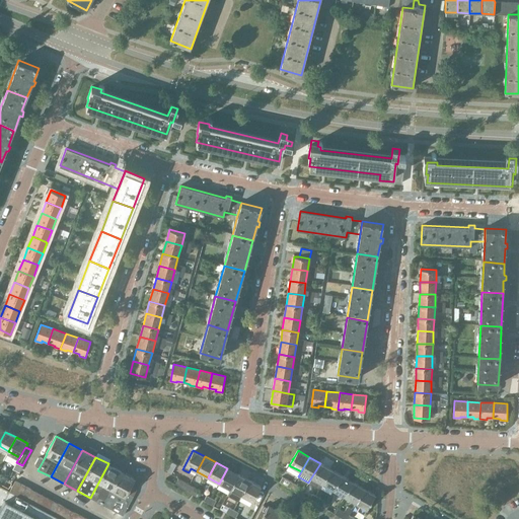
[(122,470),(108,463),(90,498),(103,505),(122,470)]
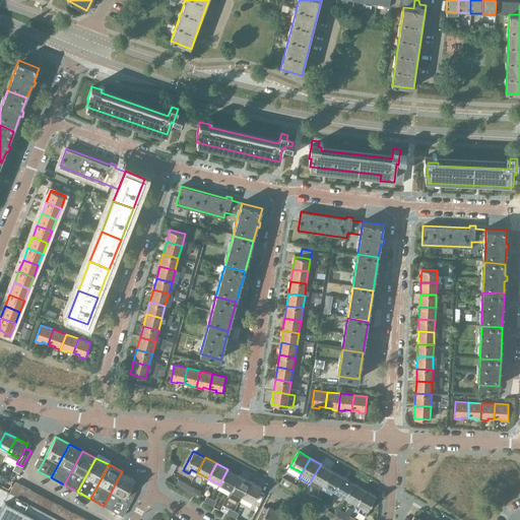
[(312,478),(323,484),(331,470),(321,464),(312,478)]
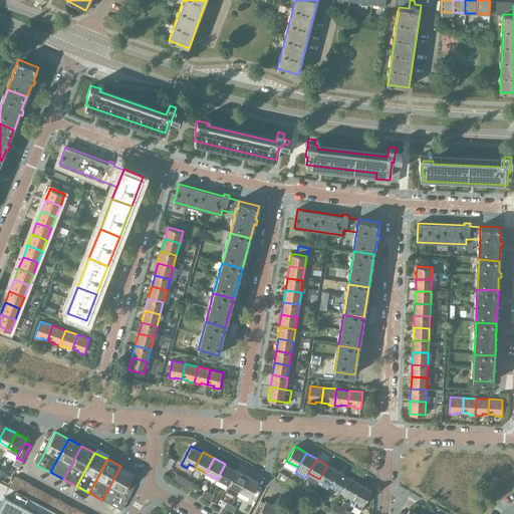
[(217,479),(228,484),(236,470),(225,464),(217,479)]
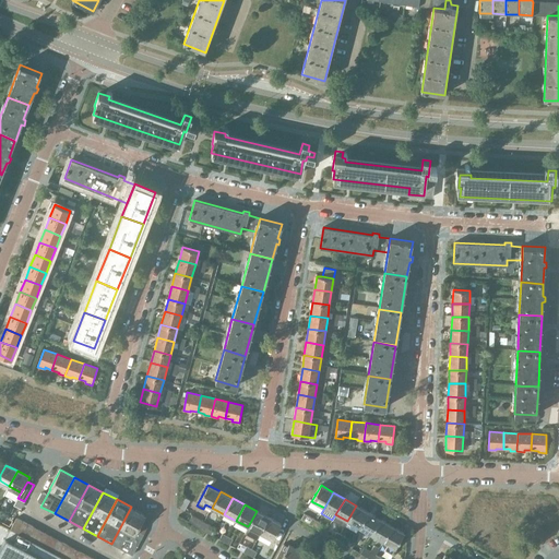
[(359,528),(368,512),(356,506),(347,521),(359,528)]
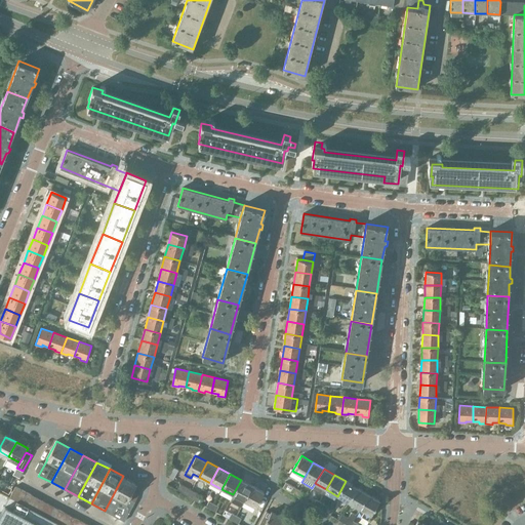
[(131,494),(131,493),(136,484),(123,476),(105,511),(118,518),(124,521),(135,501),(129,498),(131,494)]
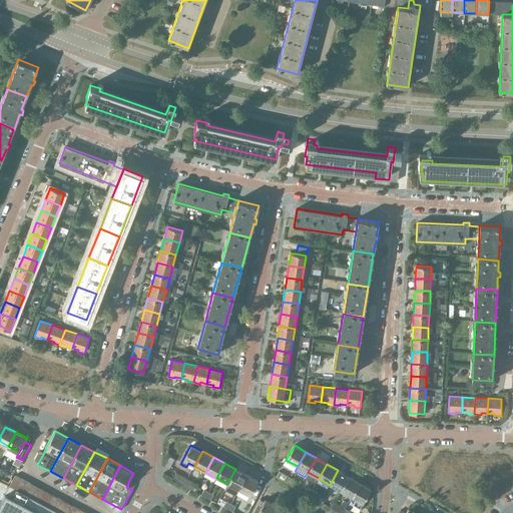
[(238,489),(246,475),(235,469),(227,483),(238,489)]
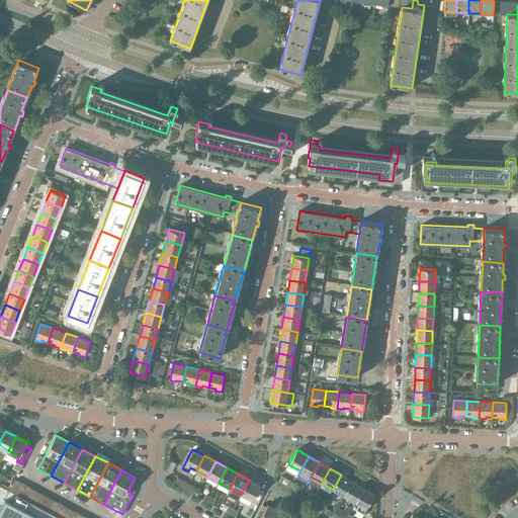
[(333,490),(344,496),(352,481),(341,475),(333,490)]
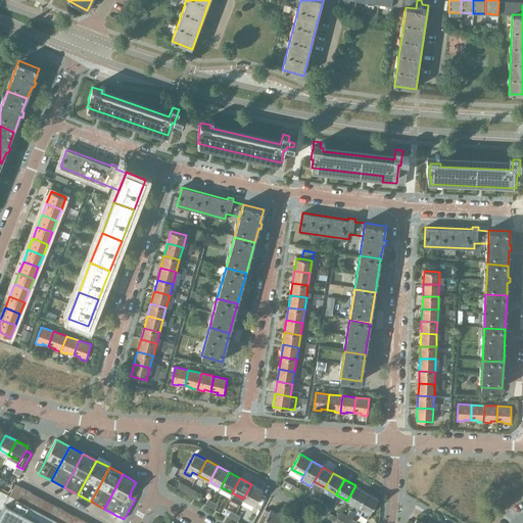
[(296,487),(285,481),(282,486),(293,492),(296,487)]
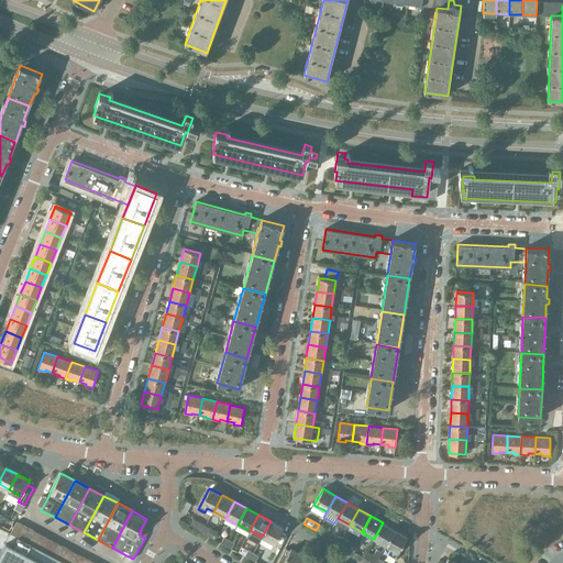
[(189,527),(201,533),(206,526),(194,519),(189,527)]
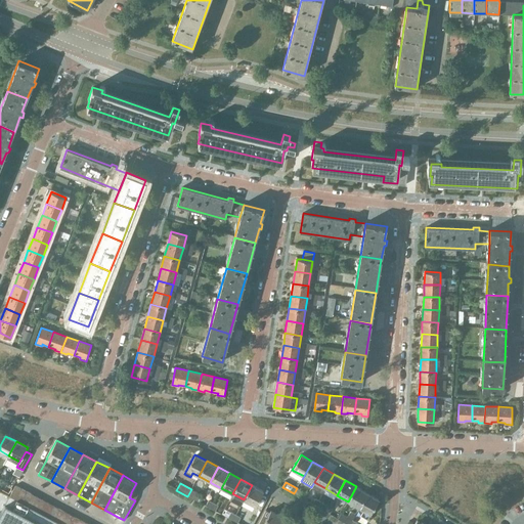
[(9,496),(15,499),(22,488),(15,485),(9,496)]
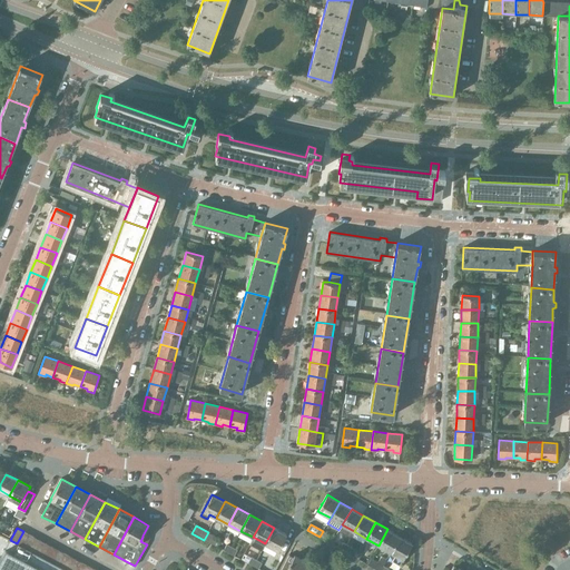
[(286,534),(274,528),(265,543),(277,550),(286,534)]
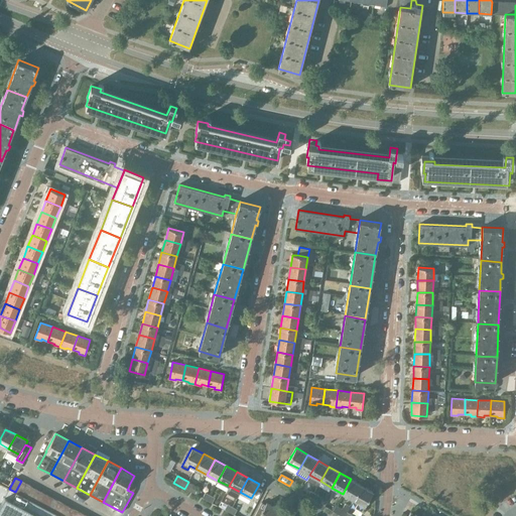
[(343,494),(354,500),(362,486),(351,479),(343,494)]
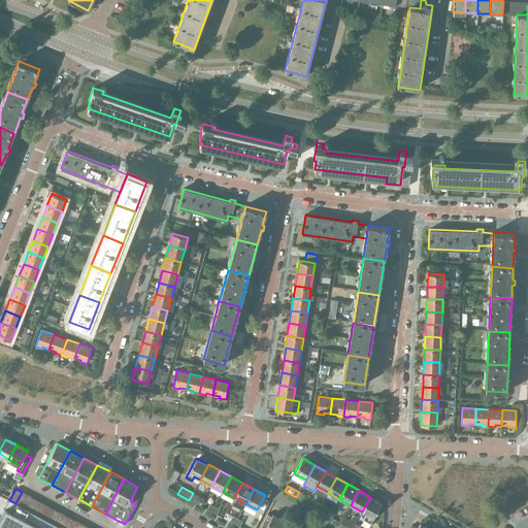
[(22,492),(15,503),(22,506),(27,495),(22,492)]
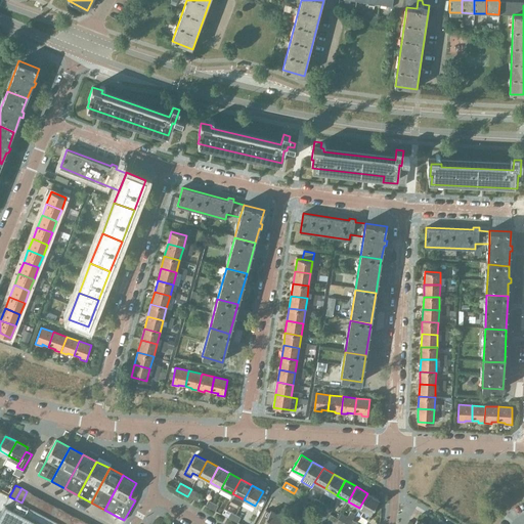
[(302,491),(297,488),(294,493),(299,496),(302,491)]
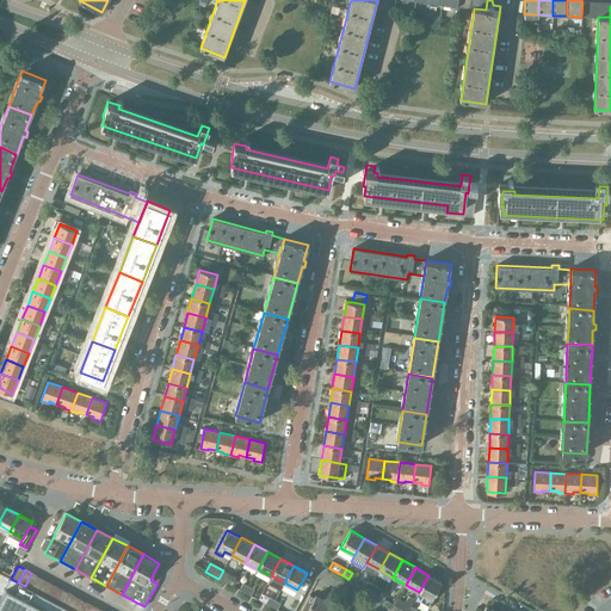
[(37,576),(31,573),(25,586),(31,588),(37,576)]
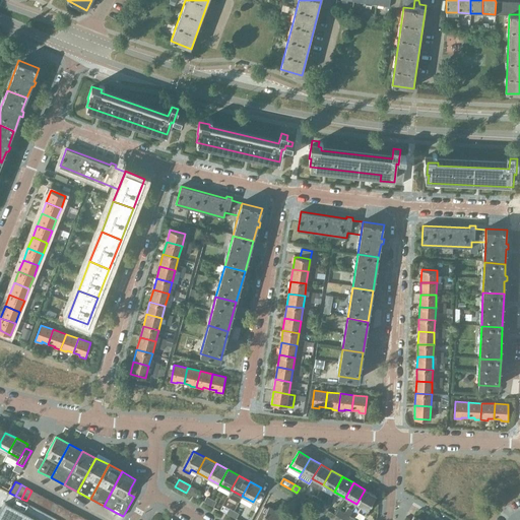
[(365,490),(356,504),(354,506),(360,512),(365,515),(368,510),(371,505),(372,505),(373,503),(372,503),(376,496),(365,490)]
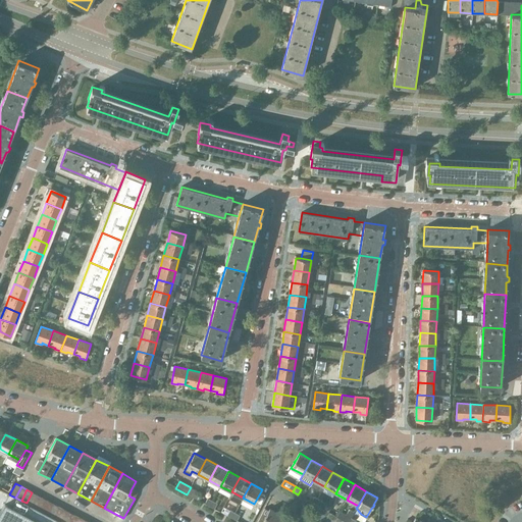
[(32,492),(27,503),(32,506),(38,496),(32,492)]
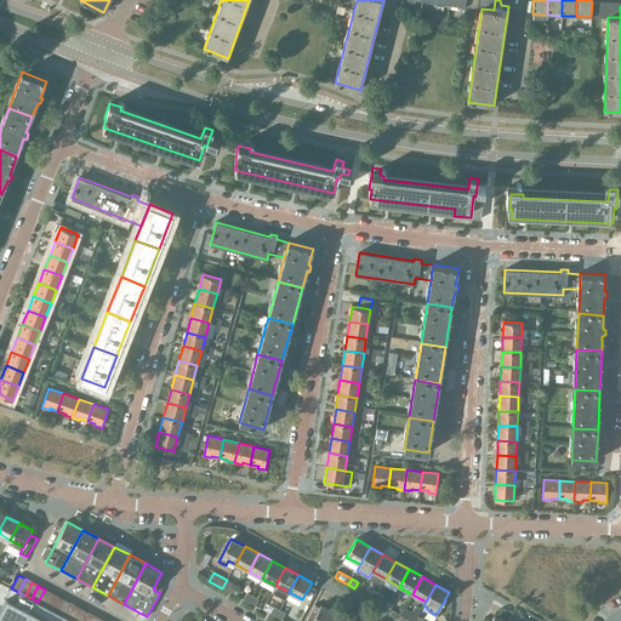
[(38,602),(44,605),(51,593),(45,590),(38,602)]
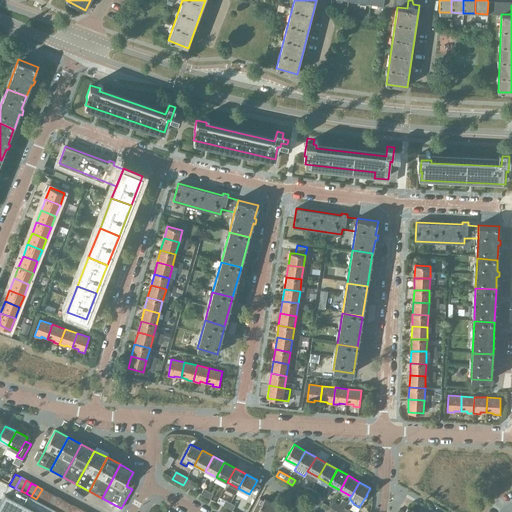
[(306,493),(311,496),(314,491),(309,488),(306,493)]
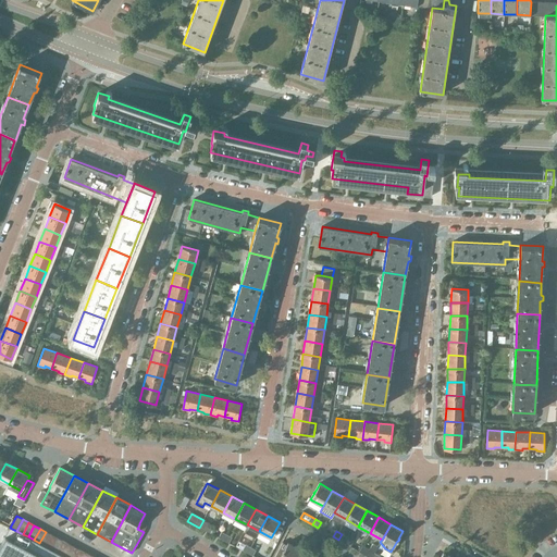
[(0,556),(65,556),(63,555),(57,553),(51,549),(46,546),(39,543),(34,540),(28,537),(22,534),(17,532),(13,541),(5,536),(0,546),(0,556)]
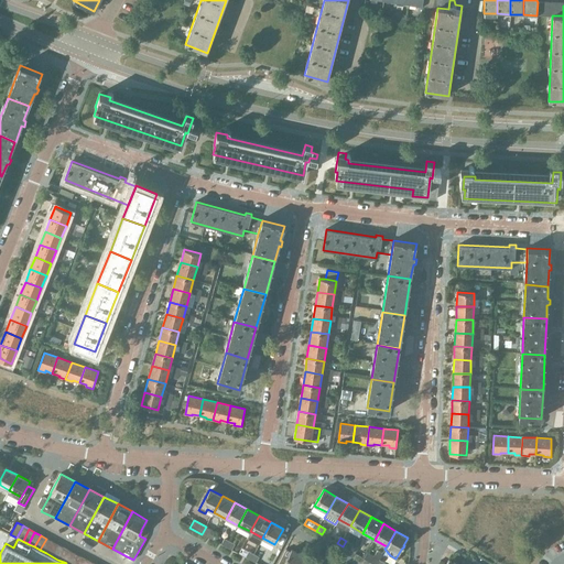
[(46,539),(40,550),(46,553),(52,541),(46,539)]
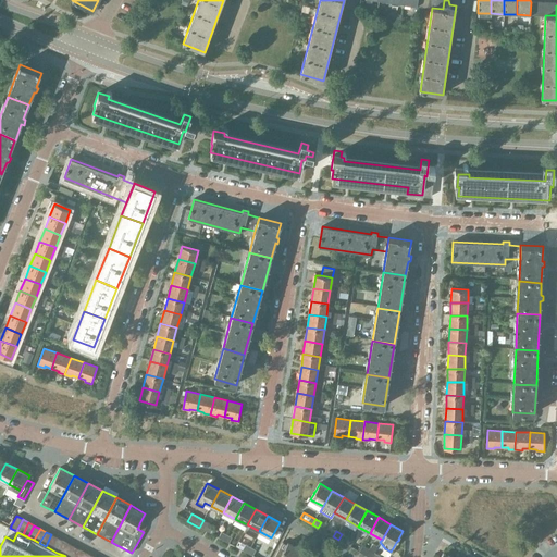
[(46,546),(51,549),(58,537),(51,534),(46,546)]
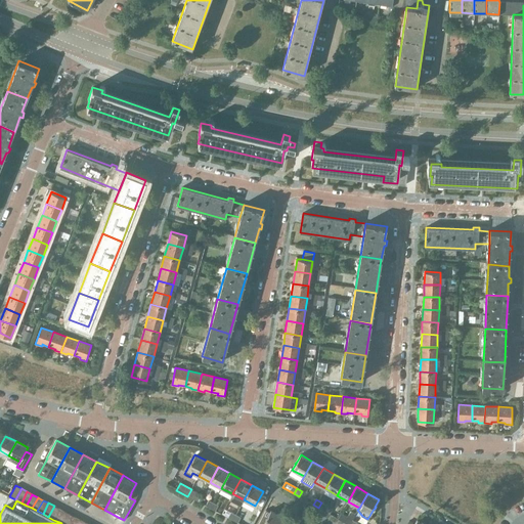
[(48,517),(53,520),(59,509),(54,506),(48,517)]
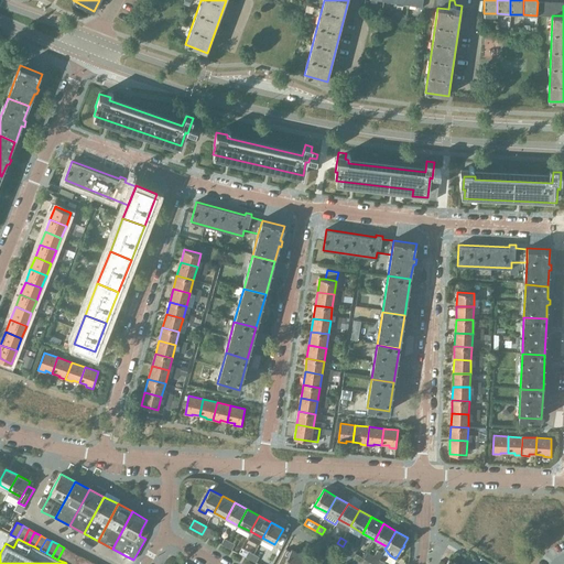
[(349,551),(356,554),(358,548),(353,544),(349,551)]
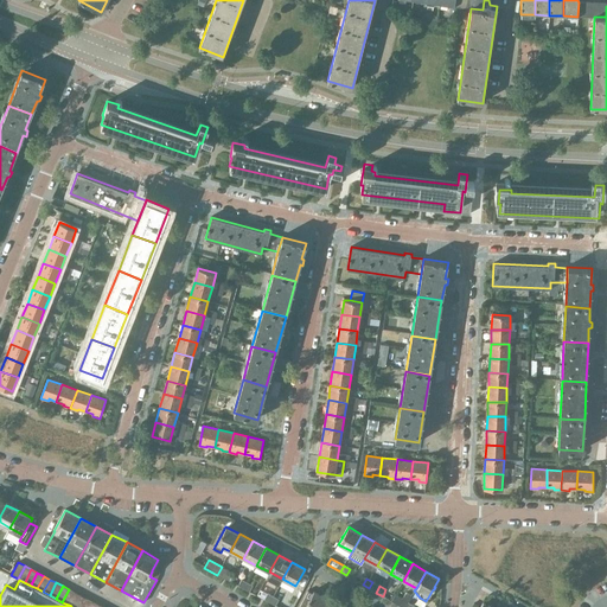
[(62,602),(69,605),(75,593),(69,589),(62,602)]
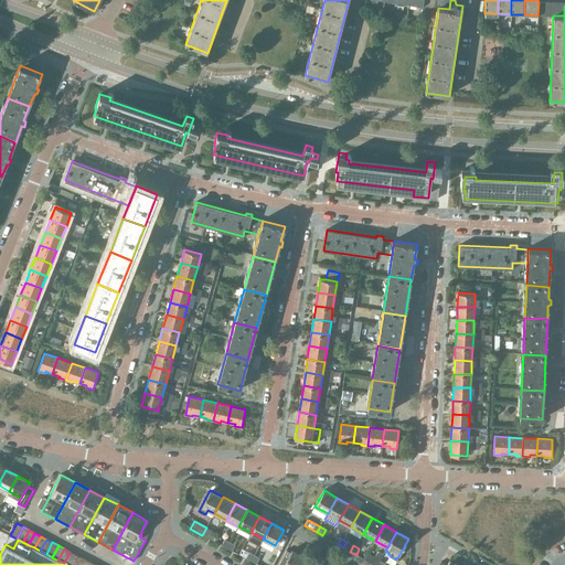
[(299,554),(291,550),(287,558),(287,557),(286,560),(286,561),(284,564),(299,564),(307,553),(301,551),(299,554)]
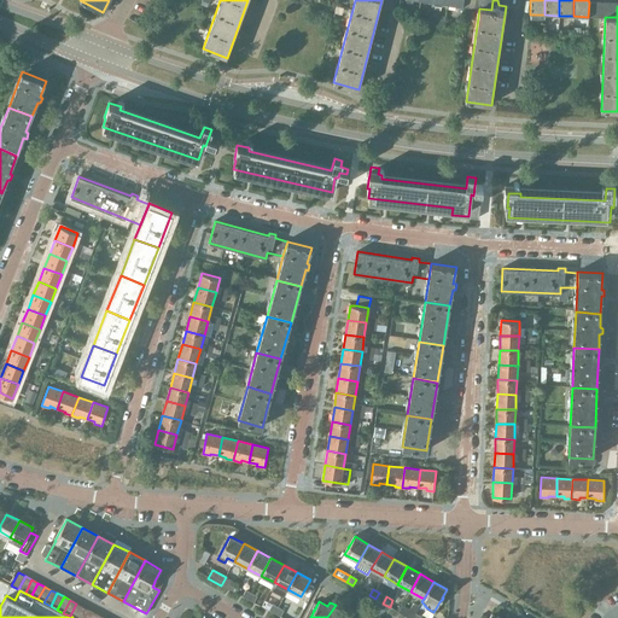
[(70,616),(73,617),(76,617),(83,607),(76,604),(70,616)]
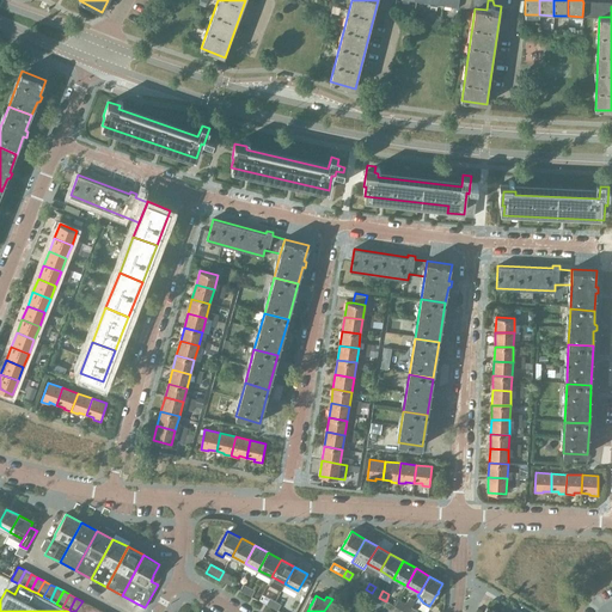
[(332,599),(324,611),(342,611),(343,611),(336,606),(337,603),(332,599)]
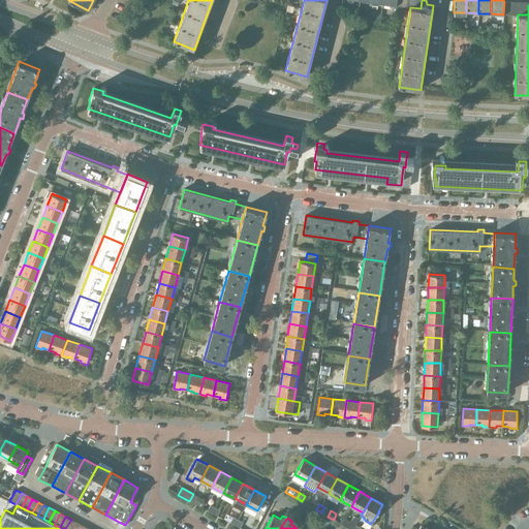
[(71,520),(65,528),(72,528),(76,522),(71,520)]
